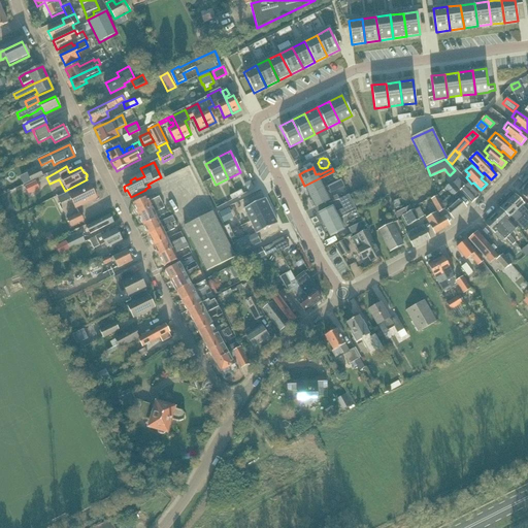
[(39,170),(28,175),(30,182),(41,176),(39,170)]
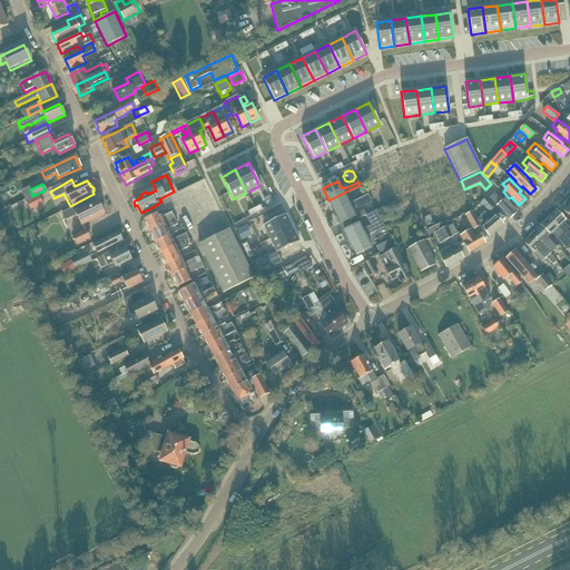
[(350,205),(349,204),(345,197),(349,196),(347,194),(361,187),(360,185),(328,200),(334,213),(350,205)]
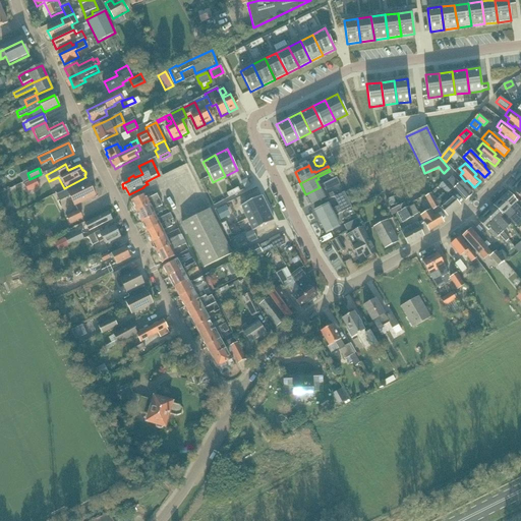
[(461,182),(459,185),(452,177),(447,181),(453,187),(465,200),(472,194),(461,182)]
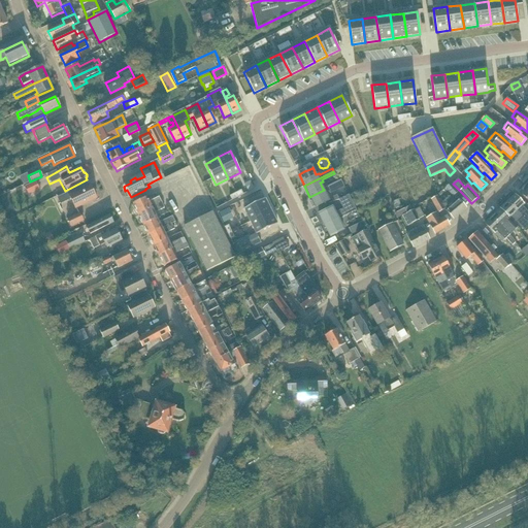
[(323,189),(324,190),(309,197),(311,200),(309,202),(311,206),(314,205),(316,207),(329,201),(326,194),(328,192),(330,195),(344,188),(340,180),(323,189)]
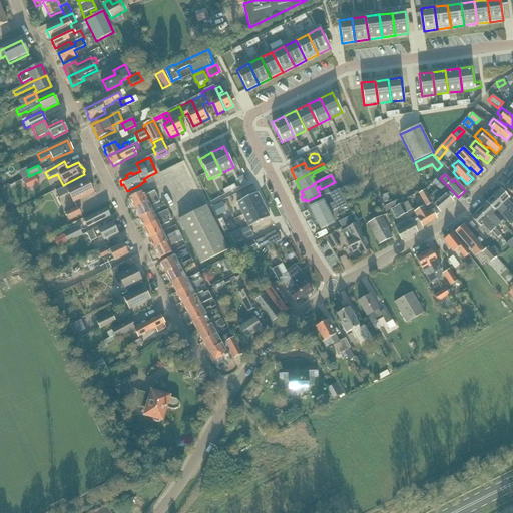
[(34,176),(24,181),(26,185),(36,180),(34,176)]
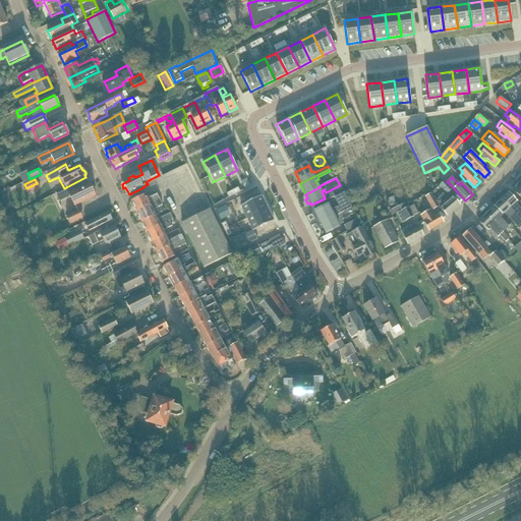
[(247,179),(241,181),(244,189),(250,186),(247,179)]
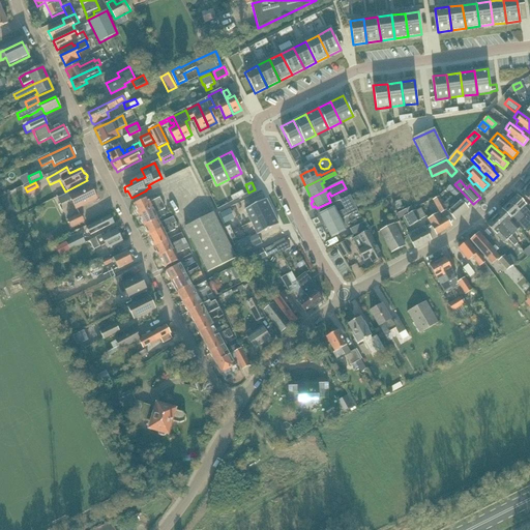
[(461,193),(452,183),(446,189),(454,198),(461,193)]
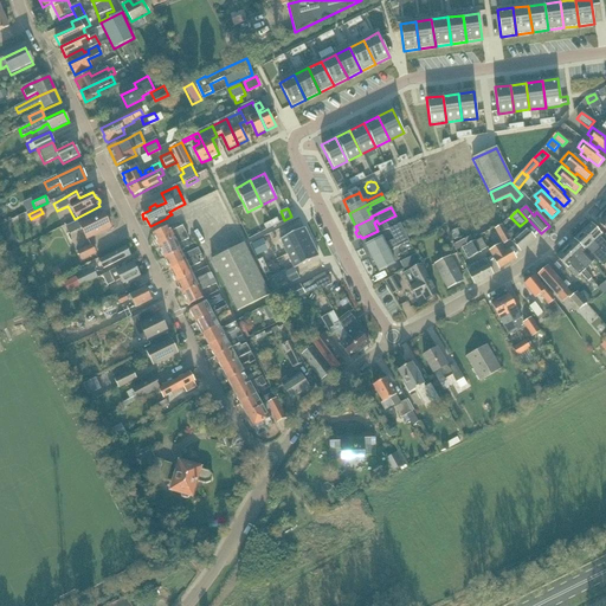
[(88,240),(111,229),(110,226),(110,225),(110,223),(110,221),(108,220),(107,220),(103,212),(81,224),(79,221),(66,229),(70,234),(82,229),(88,240)]
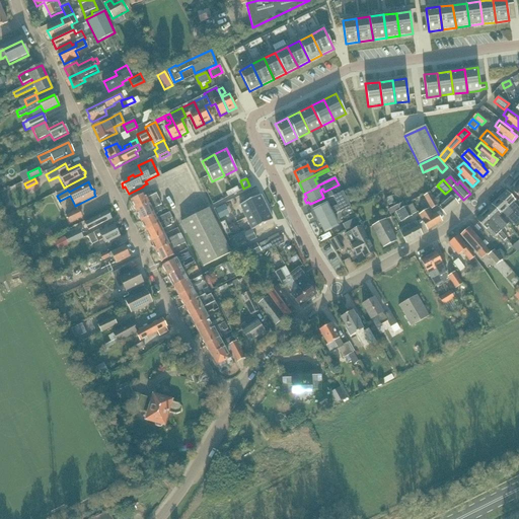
[(518,187),(514,182),(510,188),(512,189),(510,191),(518,198),(518,187)]
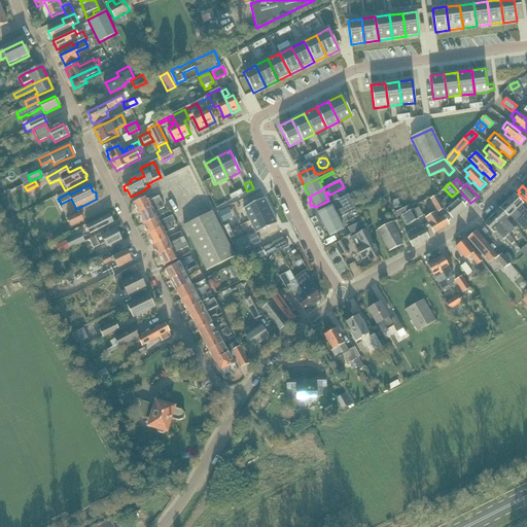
[(343,210),(335,213),(331,208),(318,214),(323,226),(338,219),(355,210),(348,195),(339,200),(343,210)]
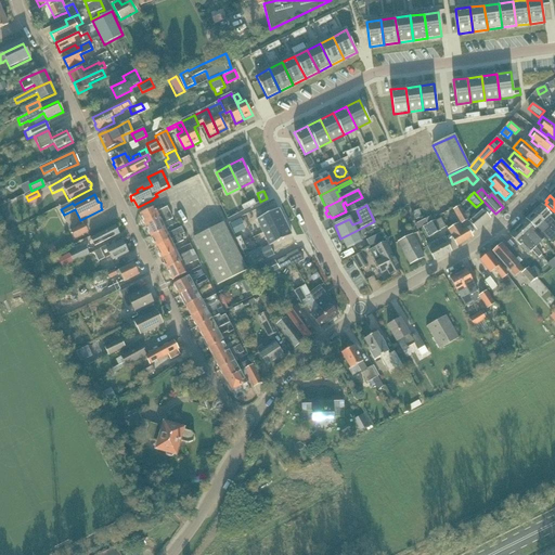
[(479,215),(476,210),(472,206),(465,213),(468,217),(467,218),(470,222),(469,222),(477,231),(490,220),(482,211),(479,215)]
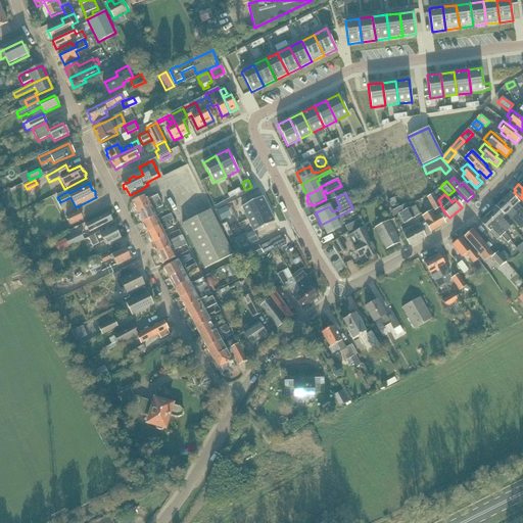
[(522,223),(522,222),(522,211),(517,205),(519,204),(510,194),(503,200),(519,219),(522,223)]
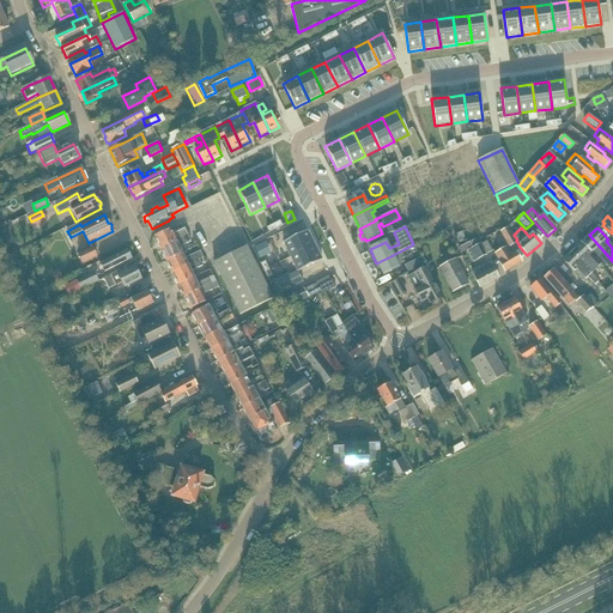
[(184,230),(174,235),(171,229),(155,237),(161,249),(187,236),(184,230)]
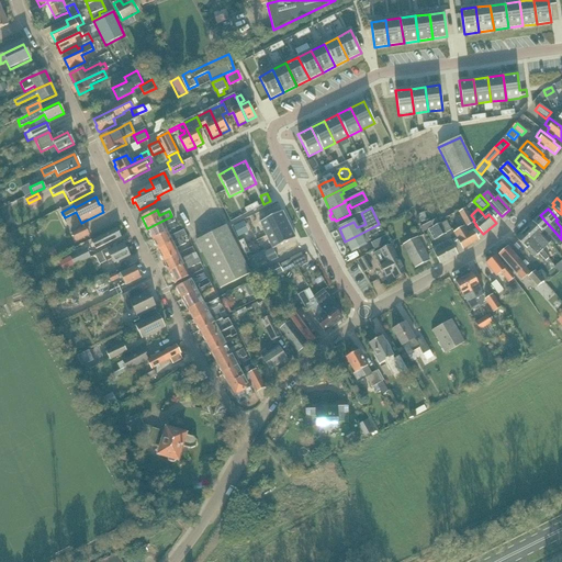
[(474,224),(468,213),(465,210),(460,213),(468,227),(474,224)]
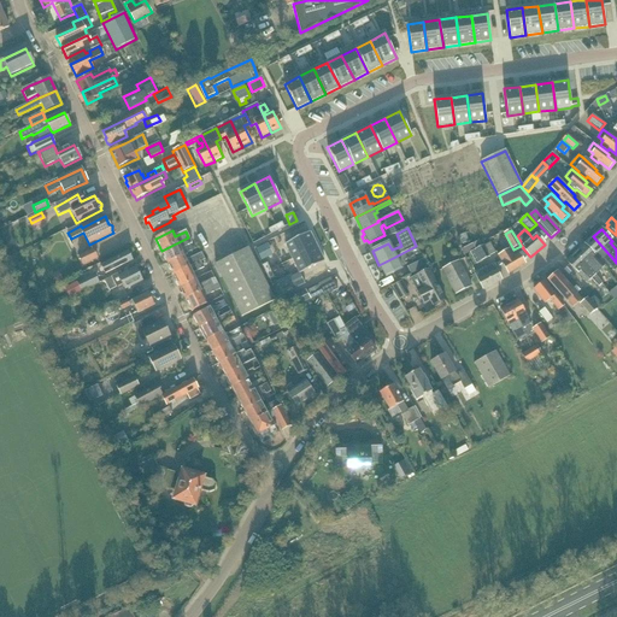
[(310,233),(285,245),(292,259),(317,247),(310,233)]
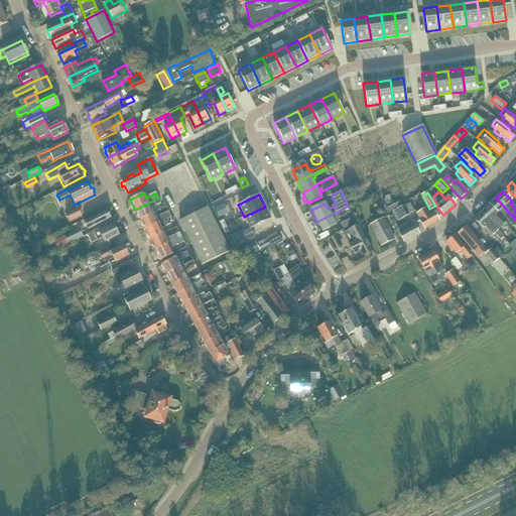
[(515,219),(515,220),(512,216),(496,198),(489,205),(498,214),(500,213),(513,227),(515,225),(515,224),(515,219)]
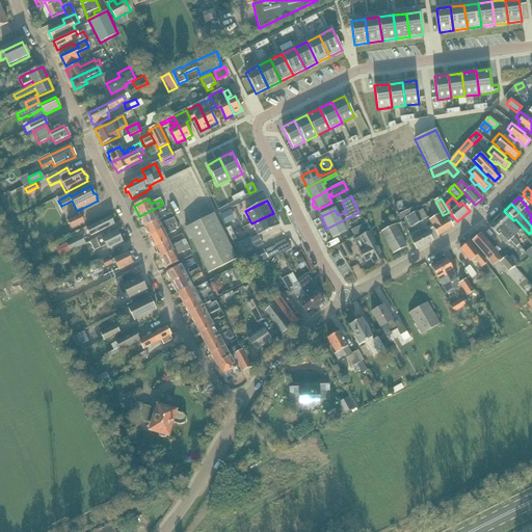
[(158,220),(156,215),(165,210),(163,205),(162,205),(139,216),(144,227),(158,220)]
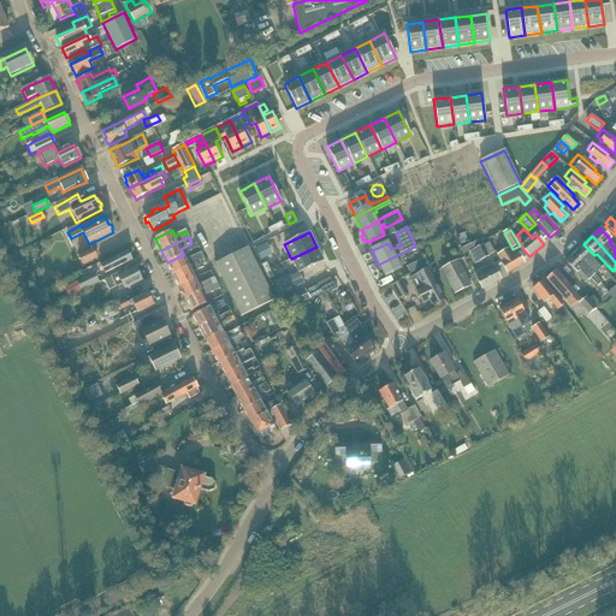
[(460,250),(463,255),(480,246),(478,241),(460,250)]
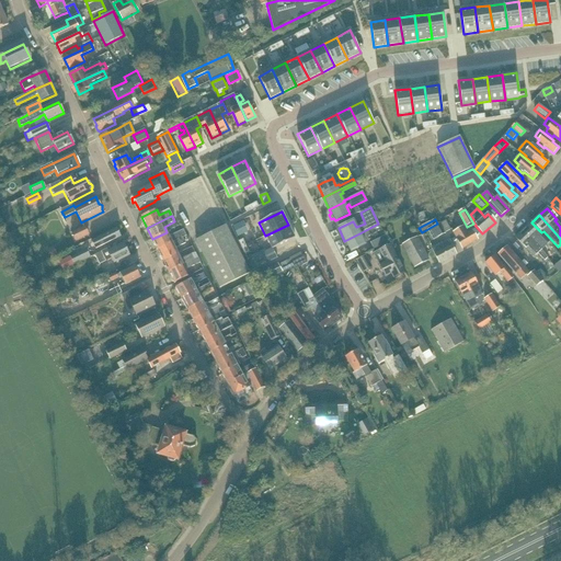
[(445,233),(445,232),(450,230),(445,221),(441,225),(439,224),(432,228),(437,238),(445,233)]
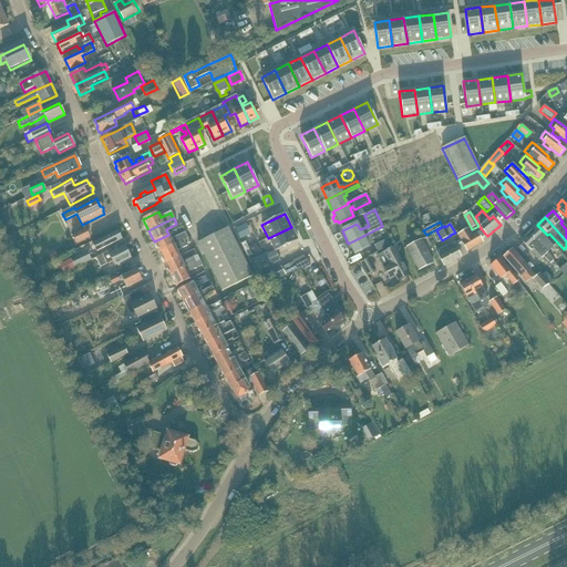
[(244,226),(236,230),(240,239),(248,236),(244,226)]
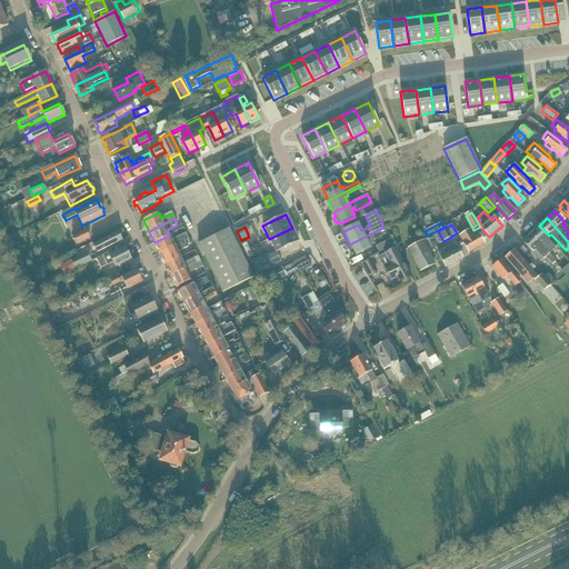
[(557,247),(547,238),(538,227),(530,235),(549,255),(557,247)]
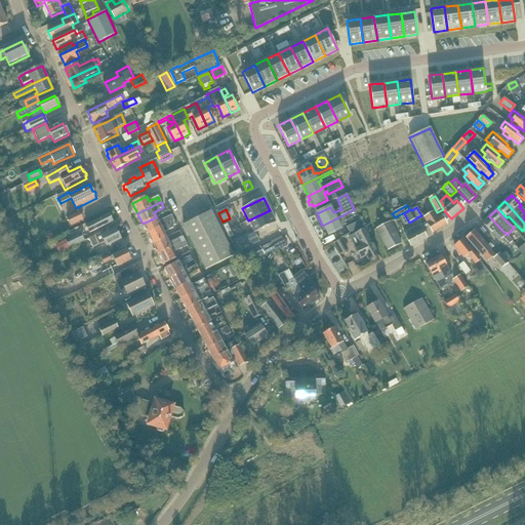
[(270,210),(248,220),(255,234),(276,223),(270,210)]
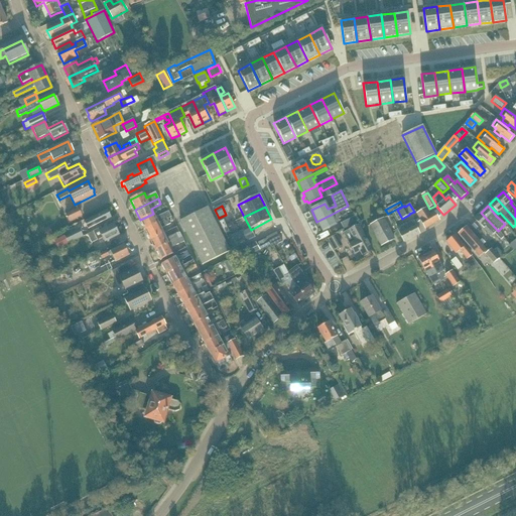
[(178,223),(201,262),(229,247),(208,208),(178,223)]
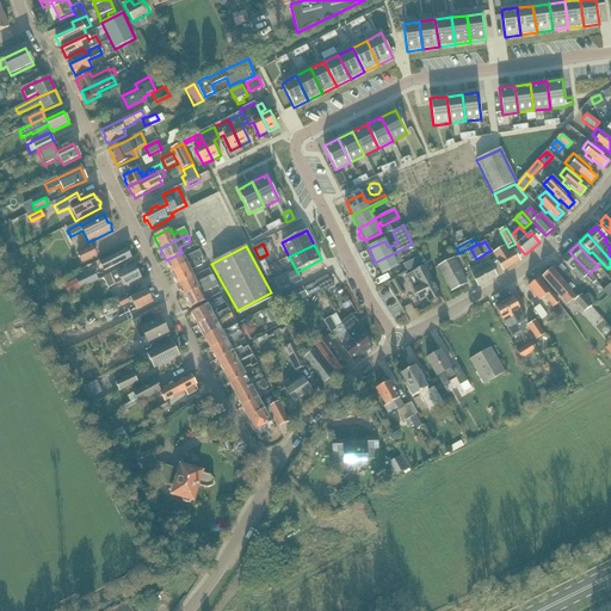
[(93,248),(79,254),(84,263),(97,257),(93,248)]
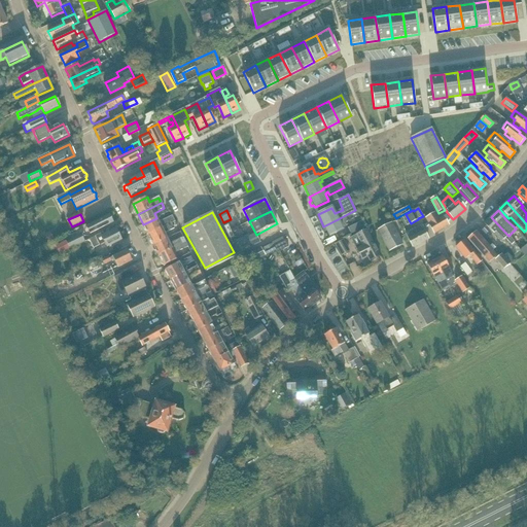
[(449,226),(448,224),(444,217),(440,220),(435,214),(426,219),(434,234),(449,226)]
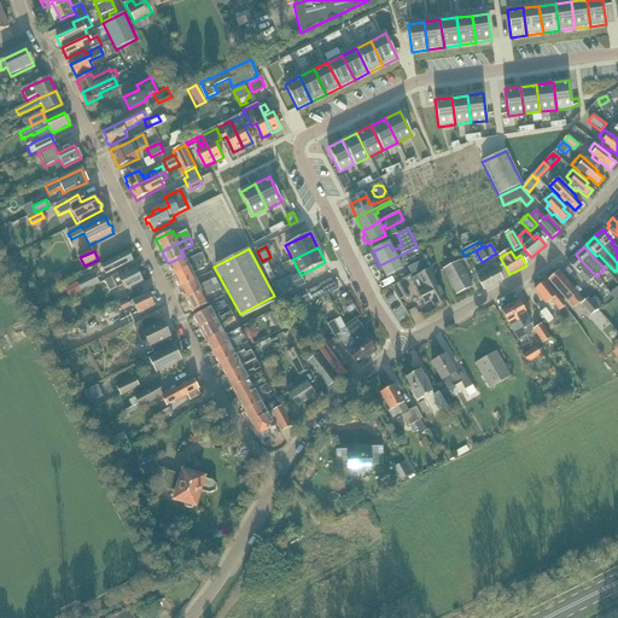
[(105,275),(115,270),(133,262),(128,252),(110,262),(110,261),(100,264),(105,275)]
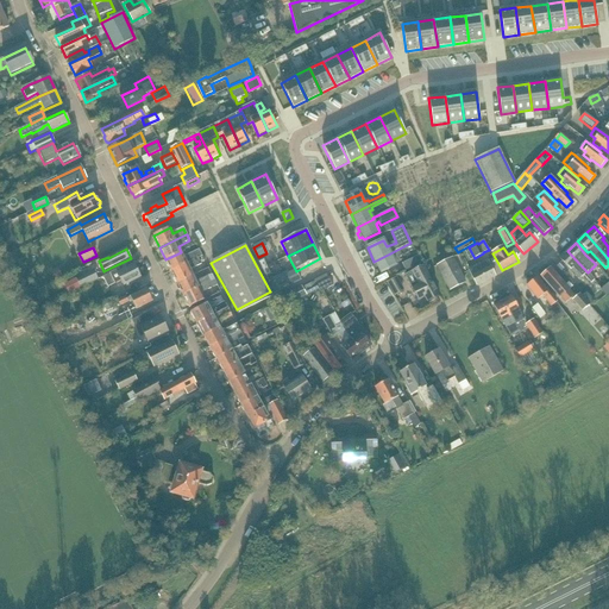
[(199,258),(202,257),(199,250),(184,257),(181,252),(165,259),(171,271),(199,258)]
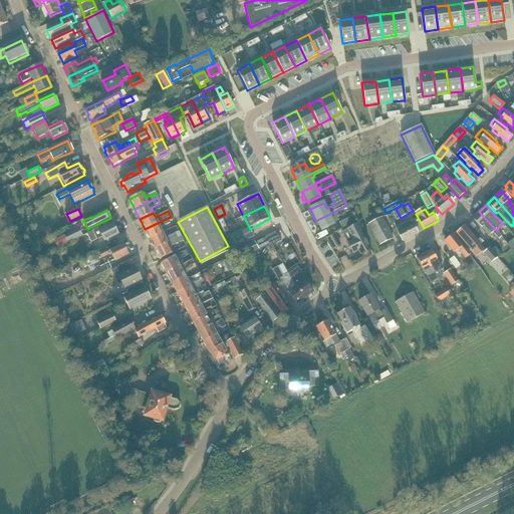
[(501,237),(496,230),(479,212),(472,218),(489,236),(492,233),(498,239),(501,237)]
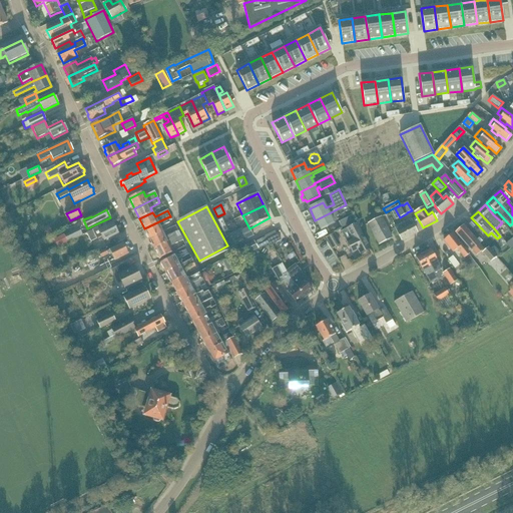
[(335,224),(332,220),(329,213),(315,220),(321,231),(335,224)]
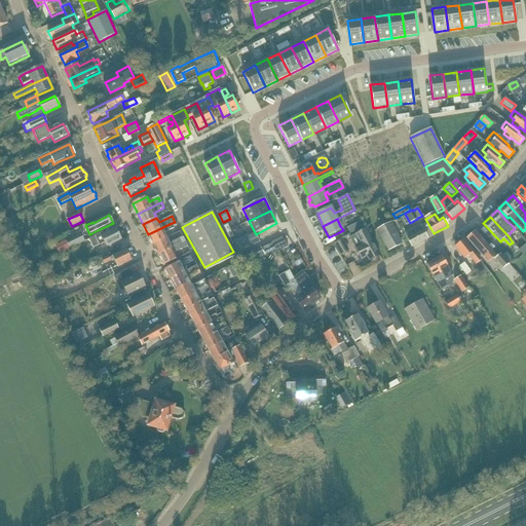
[(237,232),(249,227),(247,222),(235,227),(237,232)]
